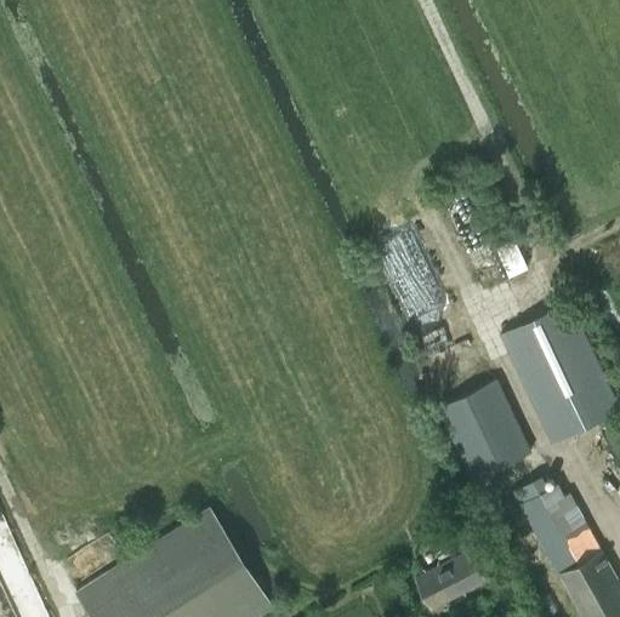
[(529,270),(516,243),(498,251),(511,279),(529,270)]
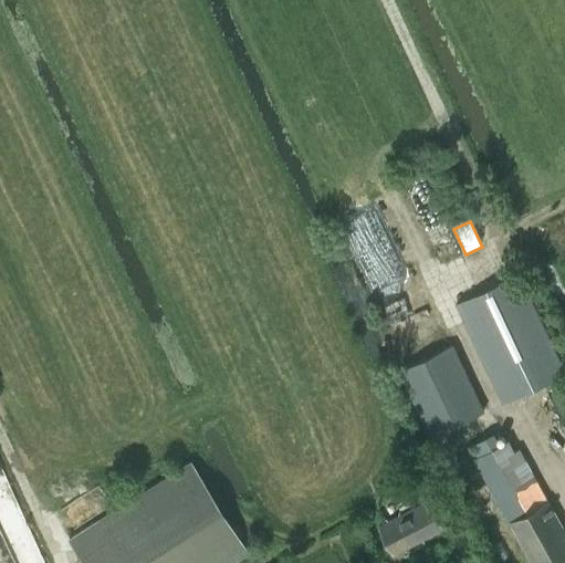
[(503,404),(564,374),(564,372),(519,275),(457,305),(503,404)]
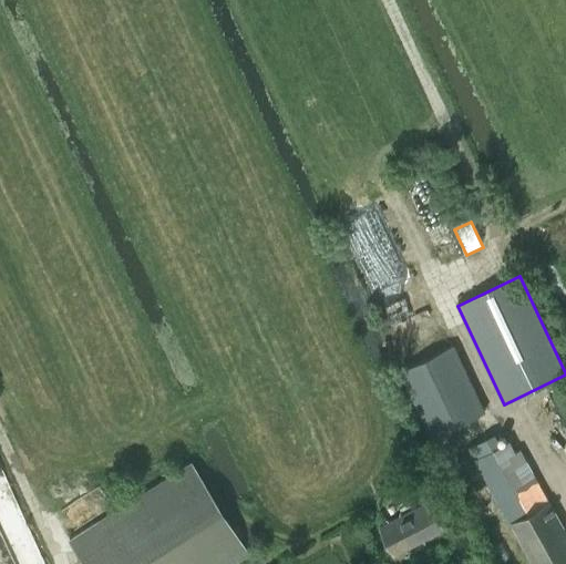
[(432,438),(484,414),(453,347),(401,371),(432,438)]
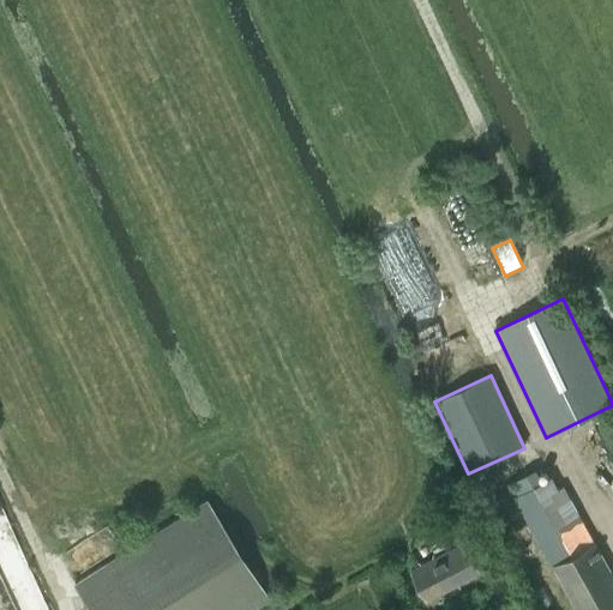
[(612,609),(612,577),(557,476),(515,499),(553,568),(556,568),(577,609),(612,609)]
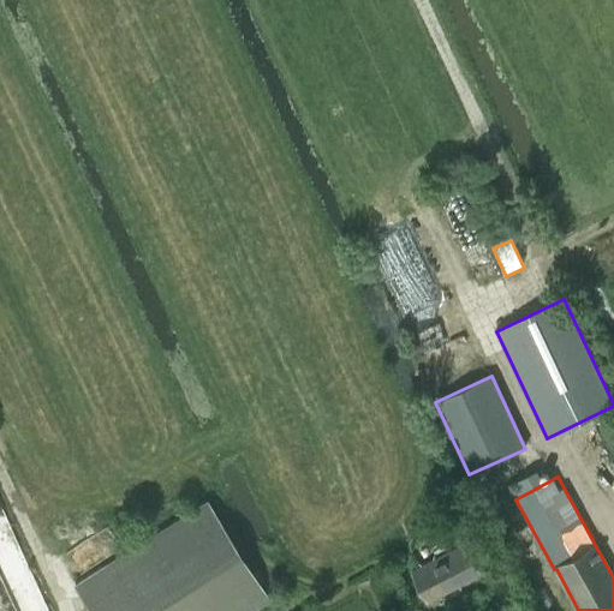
[(72,587),(87,610),(251,610),(266,601),(203,504),(72,587)]
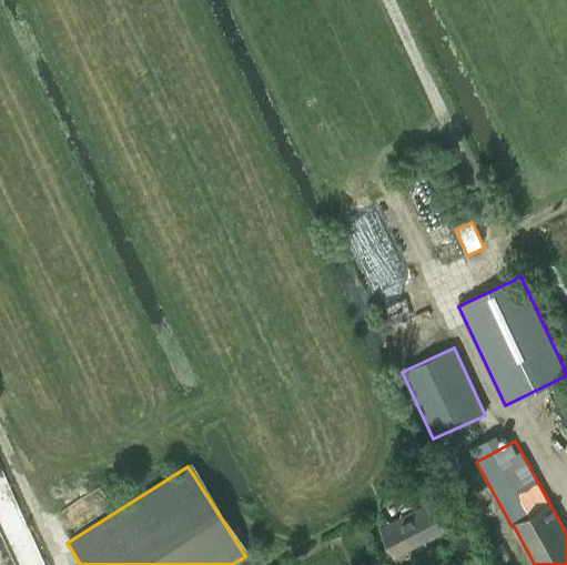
[(396,557),(445,532),(431,504),(382,531),(396,557)]
